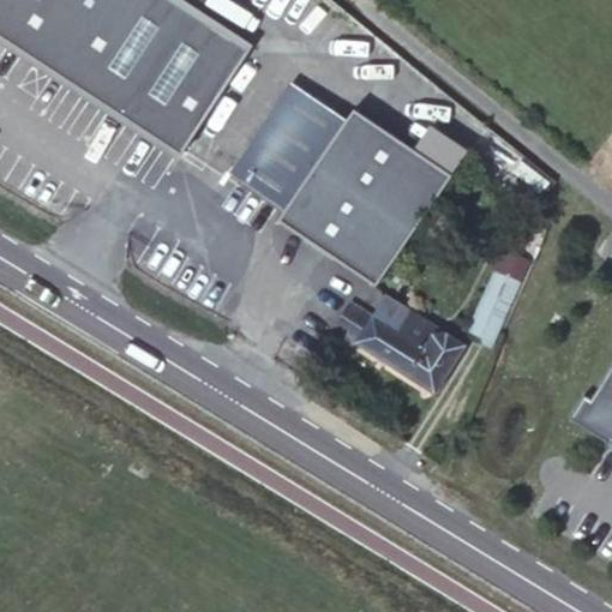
[(0,0),(0,35),(181,154),(251,48),(177,0),(0,0)]
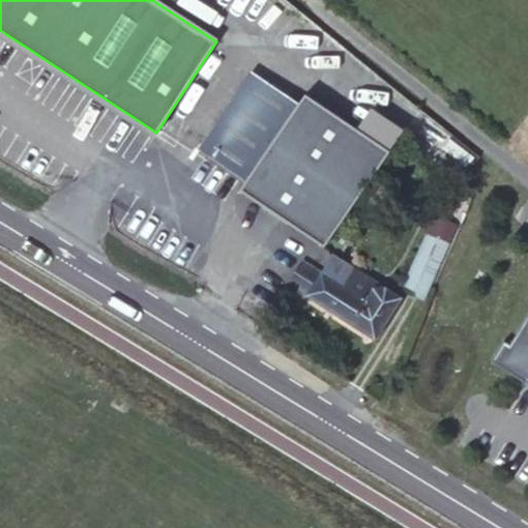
[(300,103),(254,70),(200,149),(247,180),(300,103)]
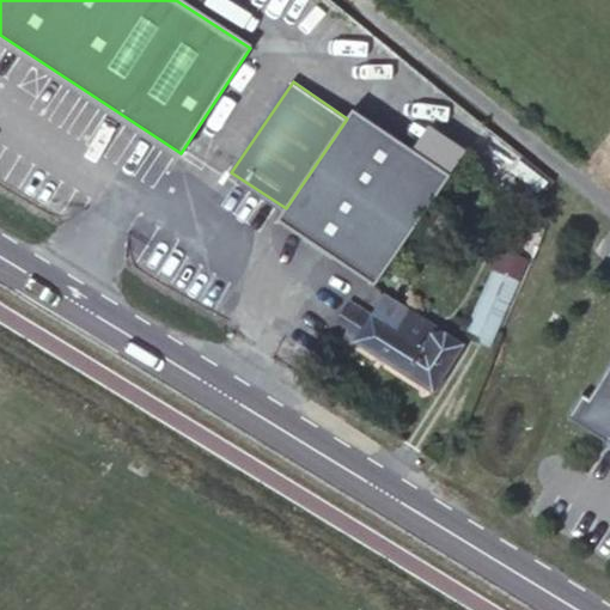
[(395,151),(352,122),(281,226),(335,262),(406,158),(404,158),(395,151)]
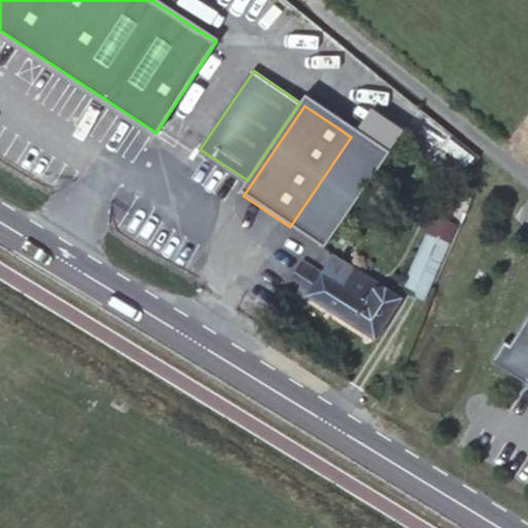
[(349,213),(402,134),(368,112),(351,137),(290,227),(310,241),(335,203),(349,213)]
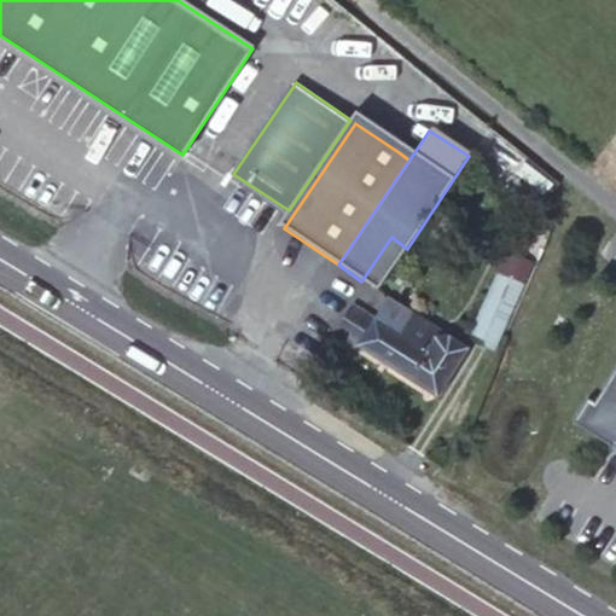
[(405,144),(399,152),(408,160),(414,150),(405,144)]
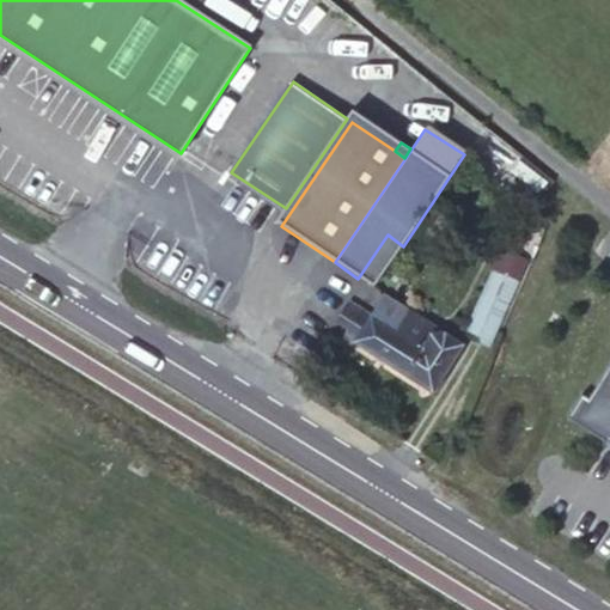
[(526,258),(505,249),(468,331),(489,342),(526,258)]
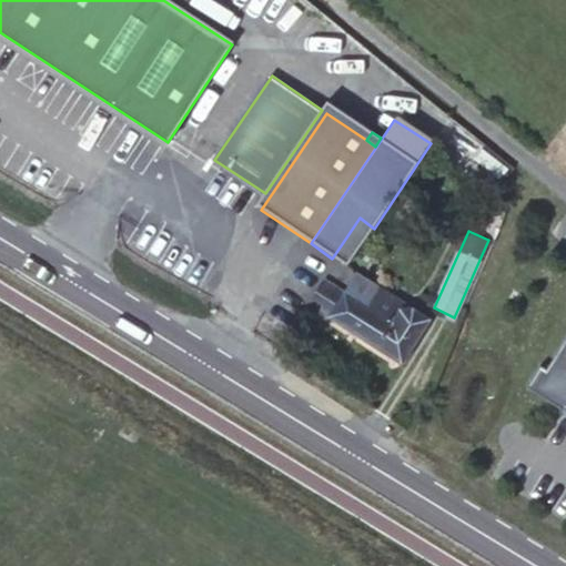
[(406,302),(357,273),(345,291),(330,315),(403,361),(430,317),(414,309),(403,307),(406,302)]
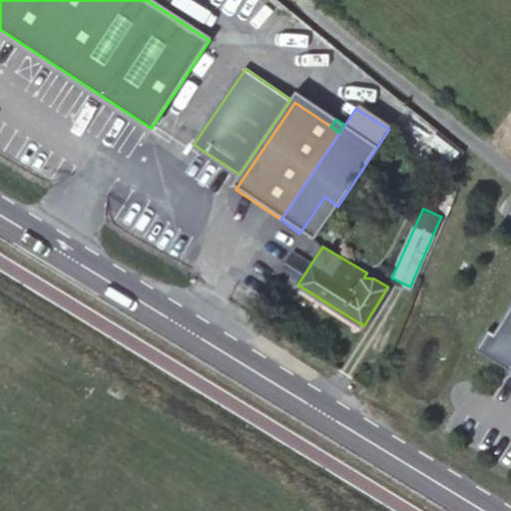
[(298,285),(312,263),(295,251),(293,251),(280,273),(298,285)]
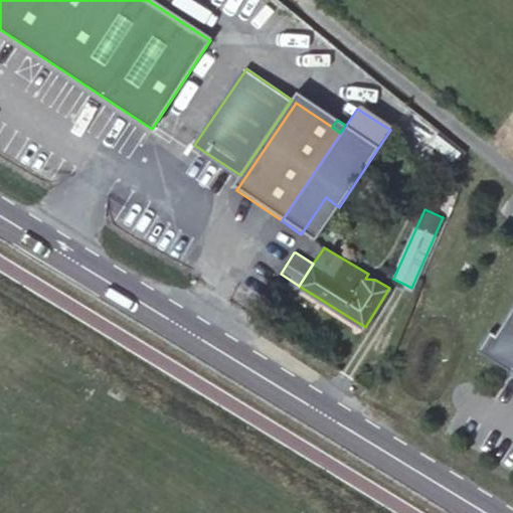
[(489,330),(477,349),(511,370),(512,371),(512,304),(495,333),(489,330)]
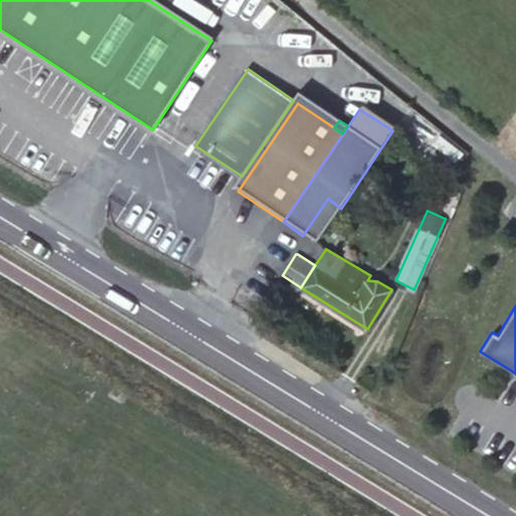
All buildings are outlined.
